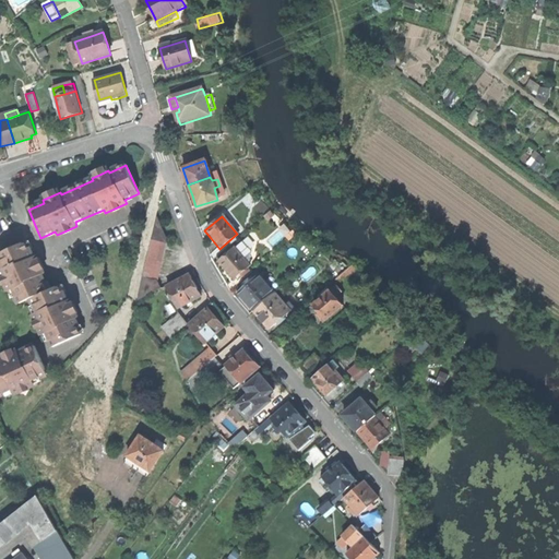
[(156,217),(138,301),(159,289),(156,283),(161,263),(166,241),(156,217)]
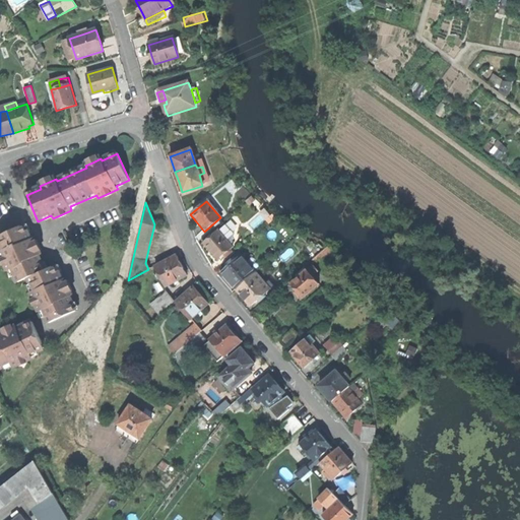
[(223,225),(217,232),(224,240),(231,234),(223,225)]
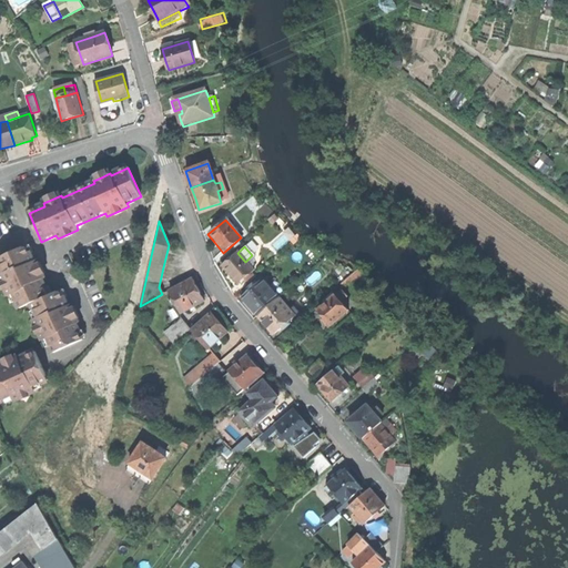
[(48,340),(54,354),(82,342),(74,326),(78,324),(73,314),(70,306),(67,307),(59,292),(49,296),(41,282),(44,280),(41,271),(36,261),(32,262),(26,247),(0,259),(0,266),(3,274),(0,275),(0,277),(9,297),(12,295),(19,310),(31,304),(37,317),(33,320),(43,342),(48,340)]
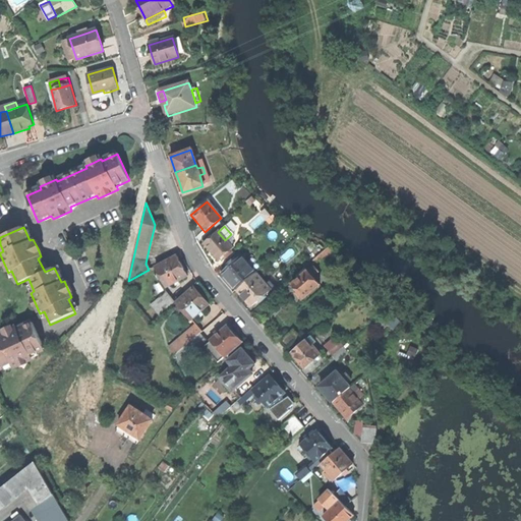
[(218,232),(204,244),(210,252),(217,261),(222,255),(228,250),(231,247),(225,240),(218,232)]
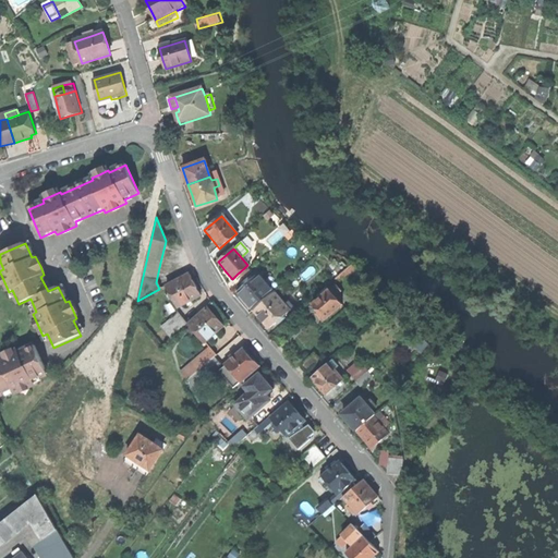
[(325,288),(328,291),(348,275),(344,270),(325,288)]
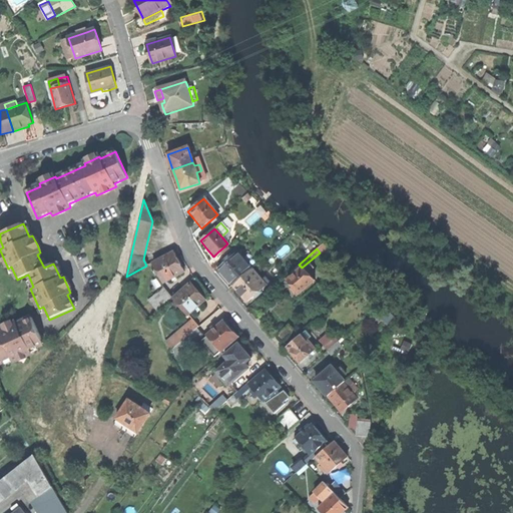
[(224,278),(231,287),(251,270),(257,266),(246,253),(241,258),(237,252),(228,260),(226,258),(223,261),(225,263),(217,270),(224,278)]
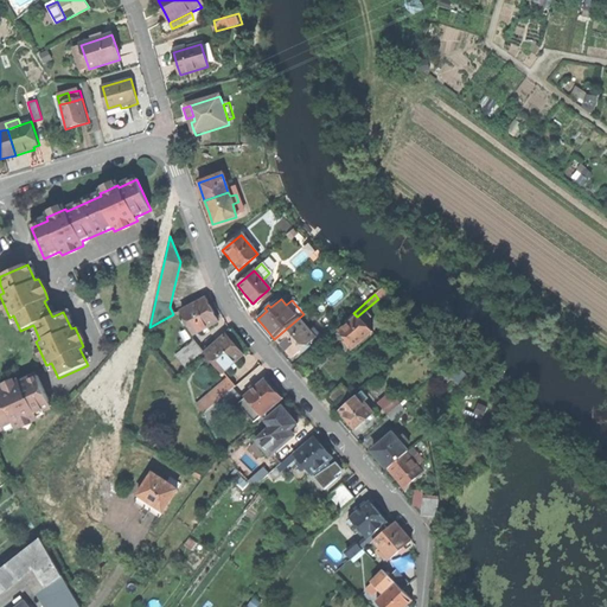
[(180,313),(193,338),(218,324),(211,312),(205,300),(180,313)]
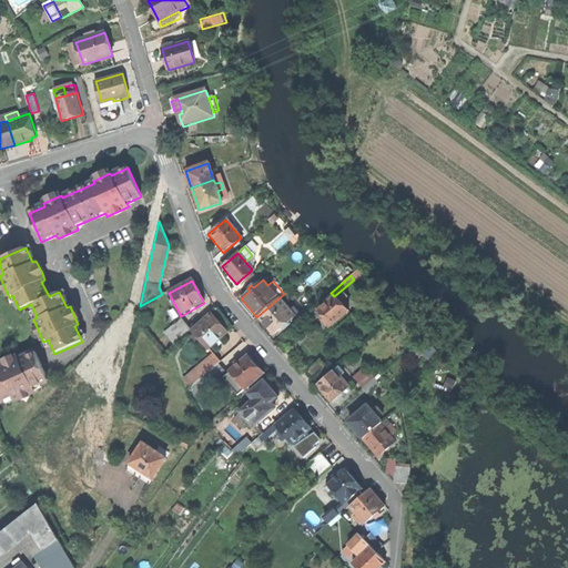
[(317,328),(321,333),(347,311),(334,296),(314,314),(318,320),(313,324),(317,328)]
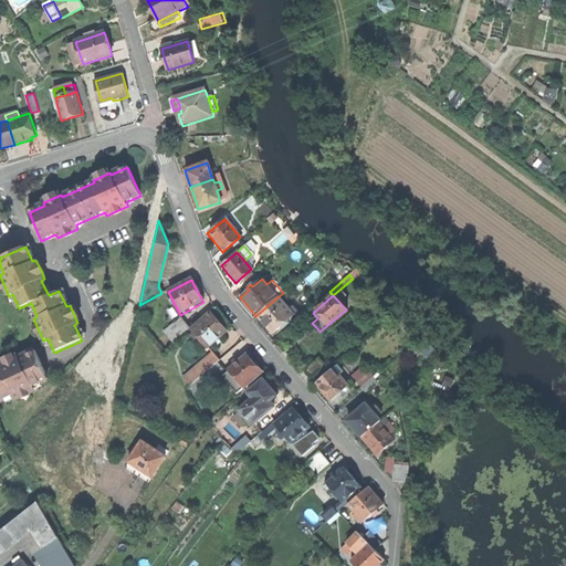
[(264,325),(271,334),(281,325),(283,327),(287,324),(286,322),(293,316),(278,297),(255,316),(264,325)]
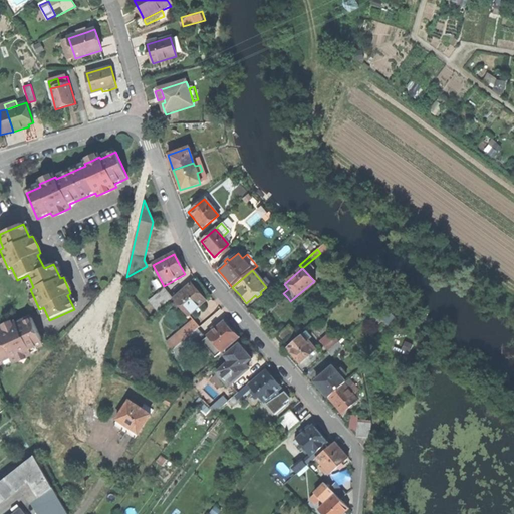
[(172,299),(187,317),(205,301),(198,292),(191,284),(172,299)]
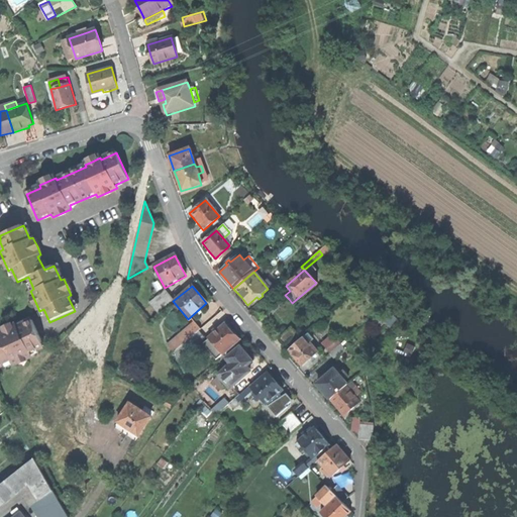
[(150,306),(158,314),(160,313),(166,307),(172,302),(165,294),(150,306)]
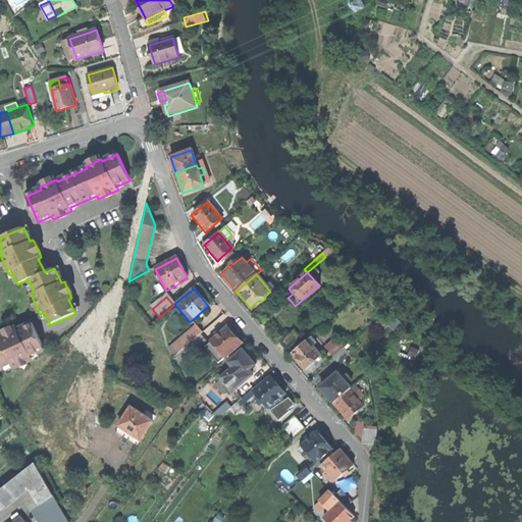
[(170,313),(167,310),(161,316),(163,319),(170,313)]
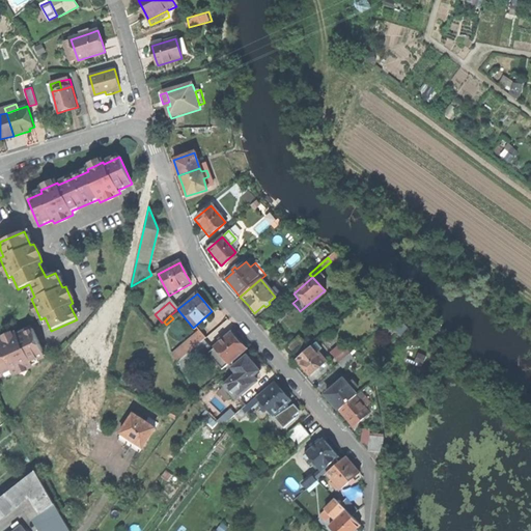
[(398,335),(407,329),(397,317),(386,327),(391,334),(395,331),(398,335)]
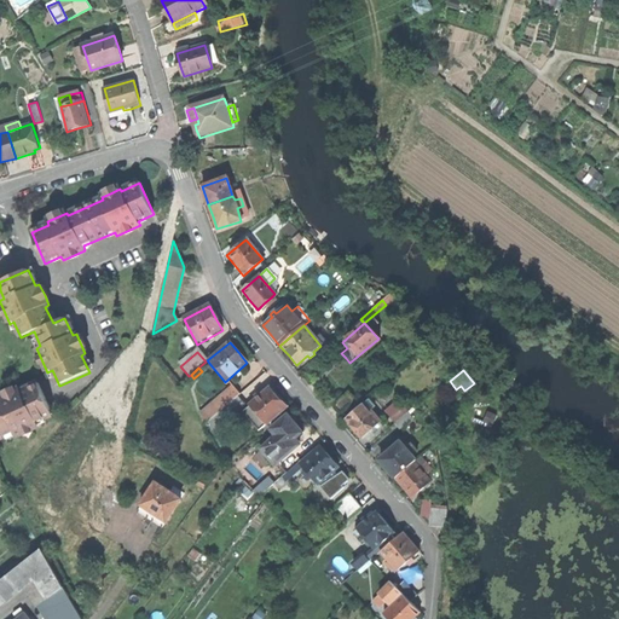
[(0,400),(0,438),(12,433),(13,437),(36,427),(34,422),(51,415),(38,385),(21,392),(19,389),(7,394),(0,397),(0,400),(0,401),(0,400)]
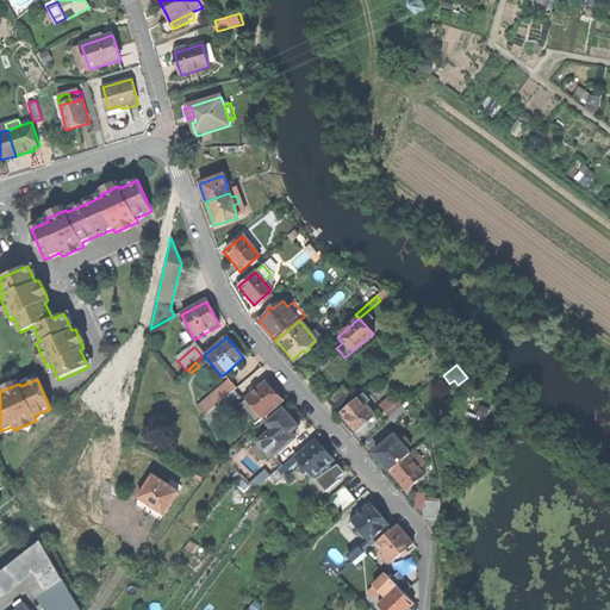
[(232,379),(217,392),(224,400),(234,392),(240,386),(232,379)]
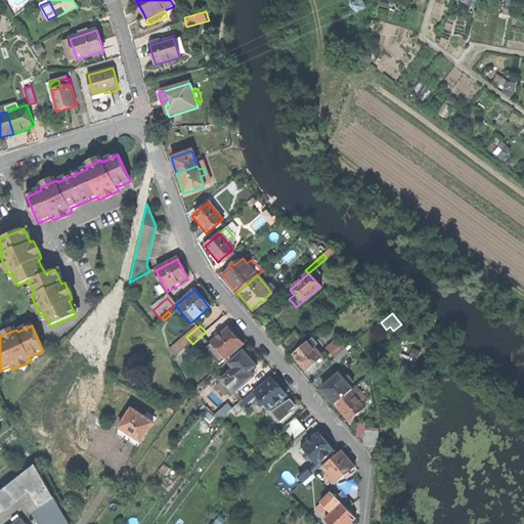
[(215,347),(225,359),(243,346),(234,336),(228,329),(211,343),(212,344),(209,346),(212,349),(215,347)]
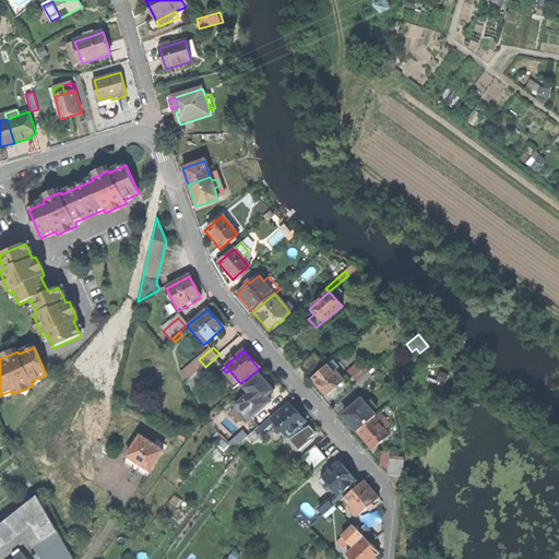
[(299,366),(305,373),(318,363),(312,356),(299,366)]
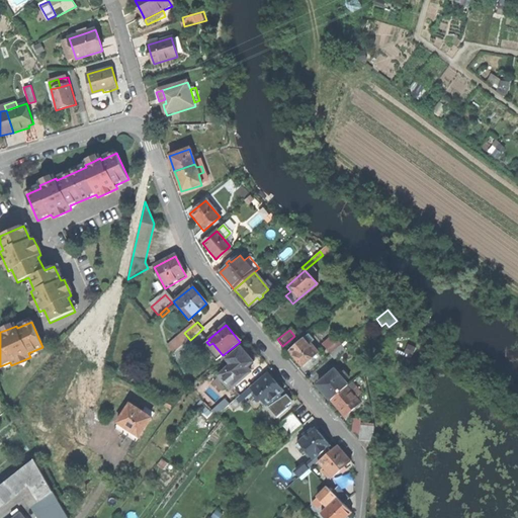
[(171,344),(177,351),(190,340),(184,333),(171,344)]
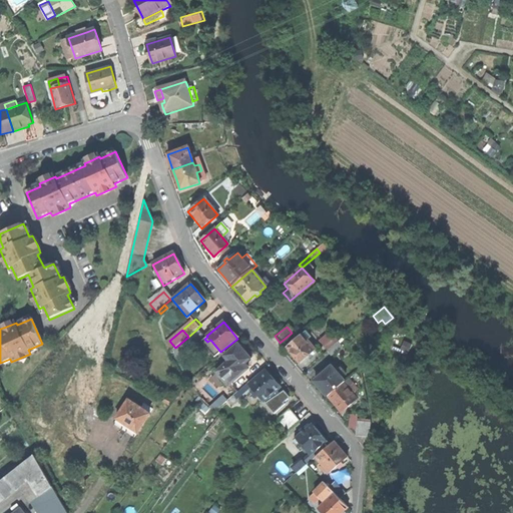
[(174,349),(179,356),(202,336),(196,330),(188,337),(175,348),(174,349)]
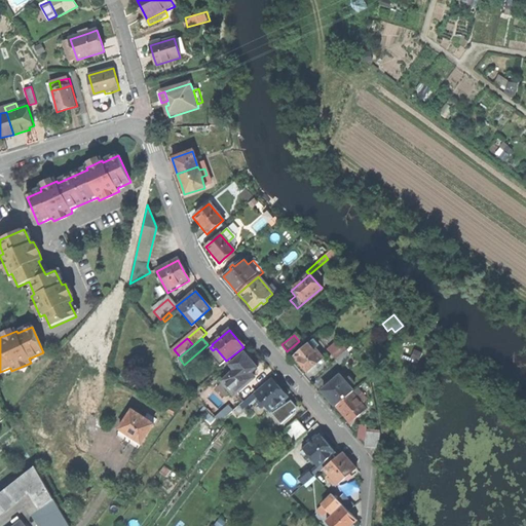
[(299,365),(306,373),(322,360),(308,343),(292,357),(299,365)]
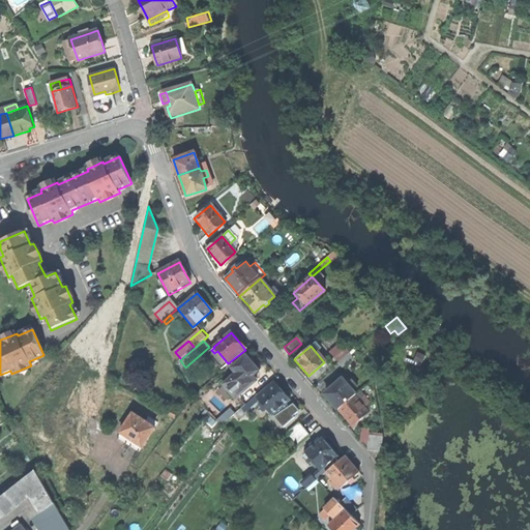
[(222,369),(228,363),(217,351),(214,353),(211,350),(208,353),(222,369)]
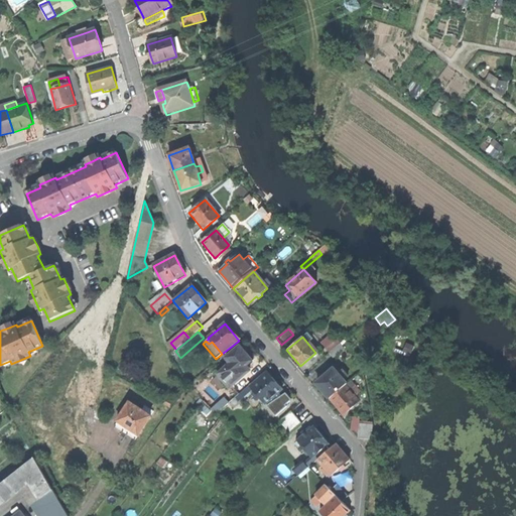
[(325,349),(329,354),(338,347),(333,341),(325,349)]
